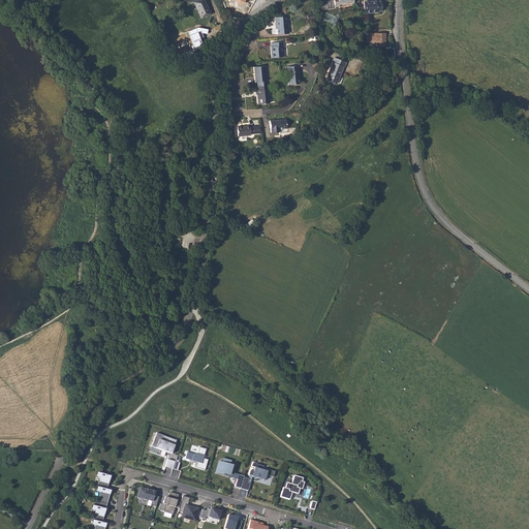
[(206,0),(195,0),(195,1),(203,18),(212,13),(206,0)]
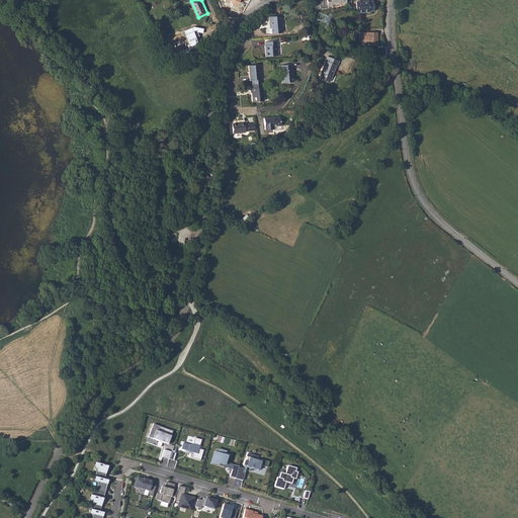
[(366,0),(363,0),(355,1),(356,11),(368,10),(373,9),(371,0),(369,0),(367,0),(366,0)]
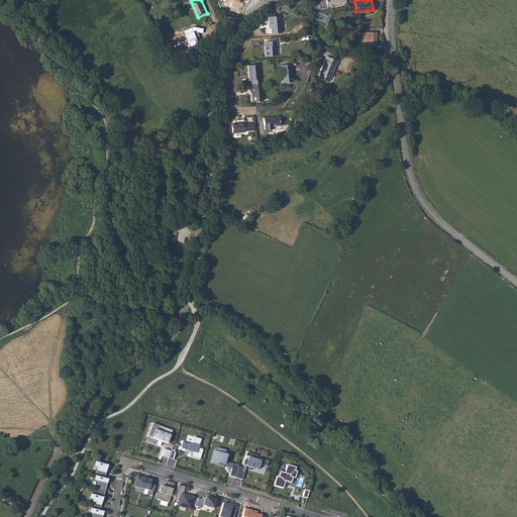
[(281,15),(269,16),(269,21),(270,21),(272,33),(283,32),(281,15)]
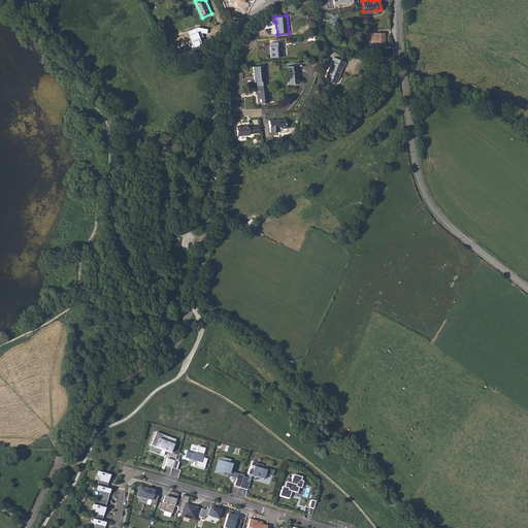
[(200,46),(203,45),(201,38),(204,37),(202,33),(207,34),(208,29),(198,27),(188,31),(193,44),(191,45),(194,52),(201,48),(200,46)]
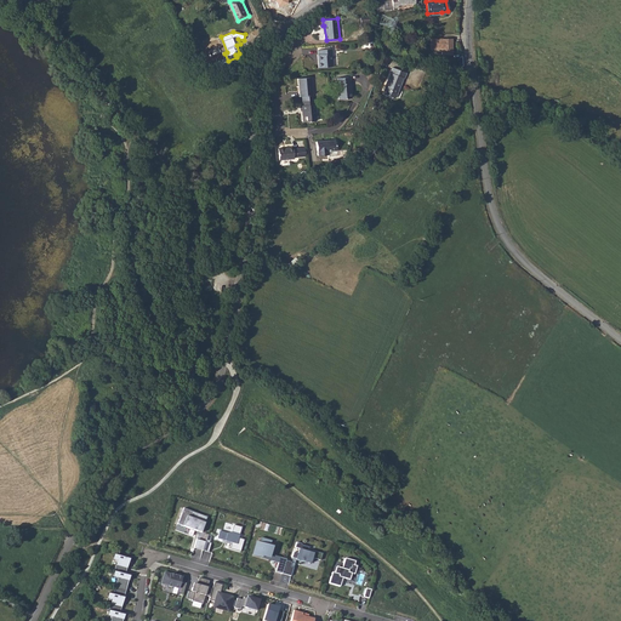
[(453,38),(431,39),(431,49),(442,49),(442,53),(453,53),(453,47),(451,46),(451,43),(453,43),(453,38)]
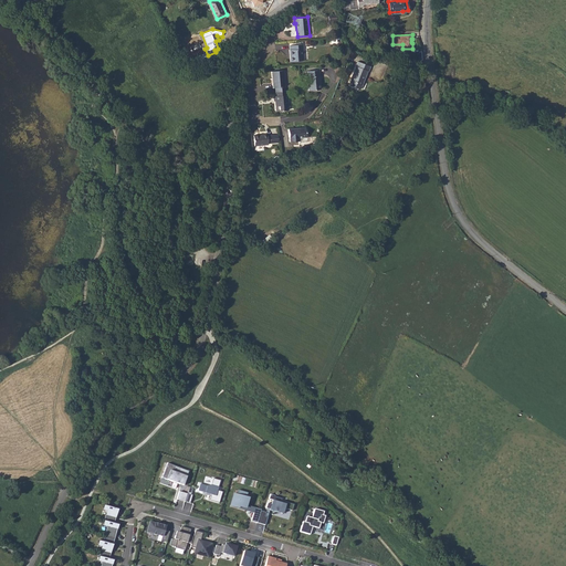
[(289,51),(287,51),(289,63),(302,62),(300,45),(287,46),(289,51)]
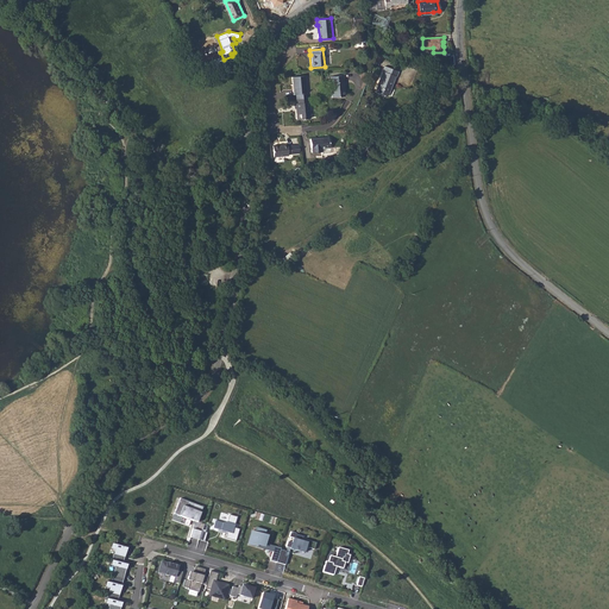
[(383,66),(375,88),(388,93),(394,76),(395,76),(397,70),(383,66)]
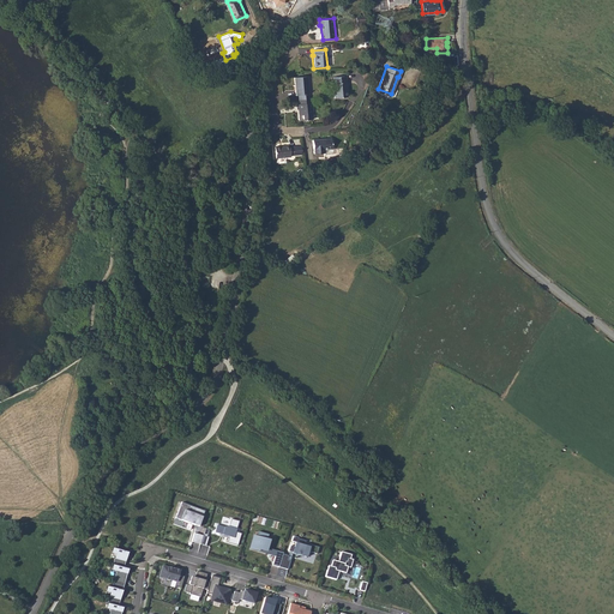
[(295,96),(298,96),(307,95),(308,95),(306,77),(294,79),(295,96)]
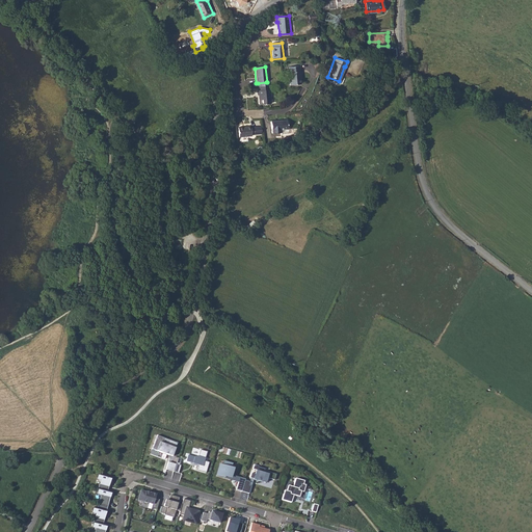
[(289,73),(287,73),(289,86),(299,85),(298,77),(299,77),(298,67),(288,68),(289,73)]
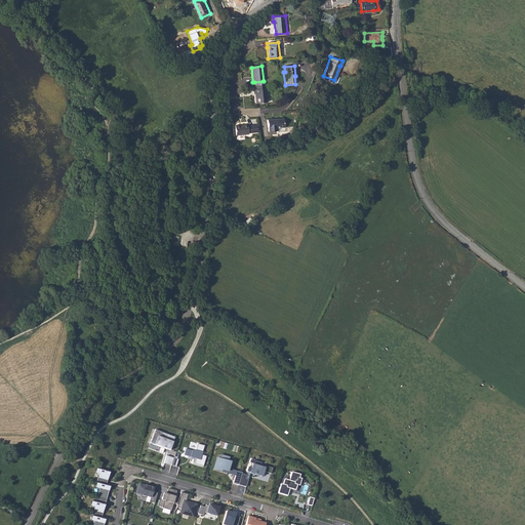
[(264,88),(255,89),(253,89),(253,93),(254,93),(255,97),(254,97),(255,104),(267,103),(266,88),(264,88)]
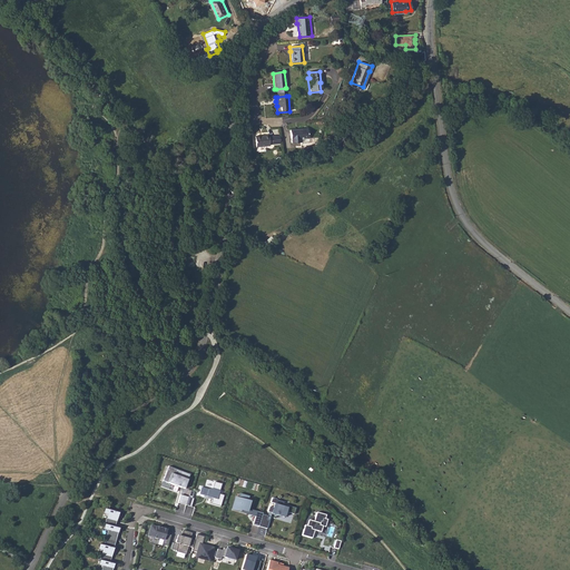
[(300,143),(300,141),(301,139),(307,138),(306,129),(303,129),(288,130),(291,144),(300,143)]
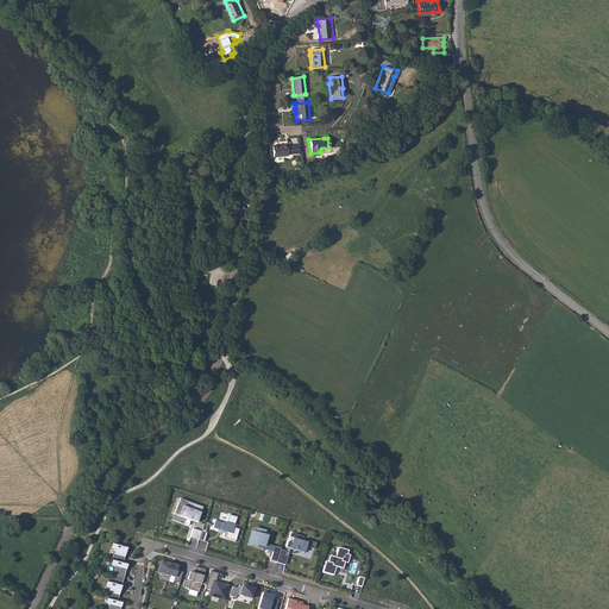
[(287,144),(272,145),(274,157),(275,163),(284,162),(283,156),(288,156),(288,155),(293,155),(292,145),(287,145),(287,144)]
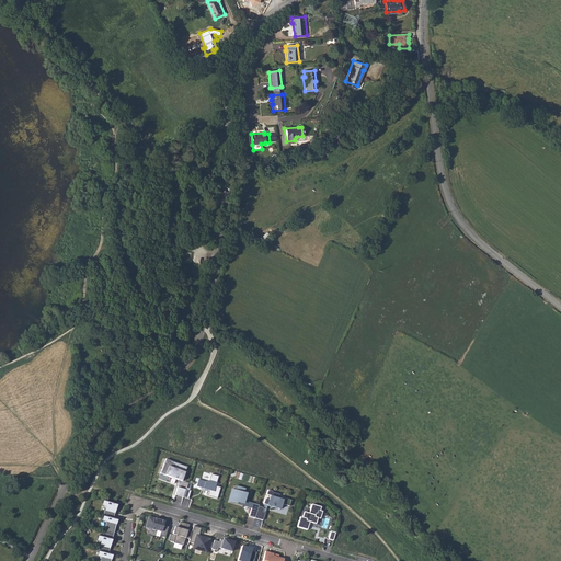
[(186,467),(164,460),(160,474),(182,481),(182,480),(186,467)]
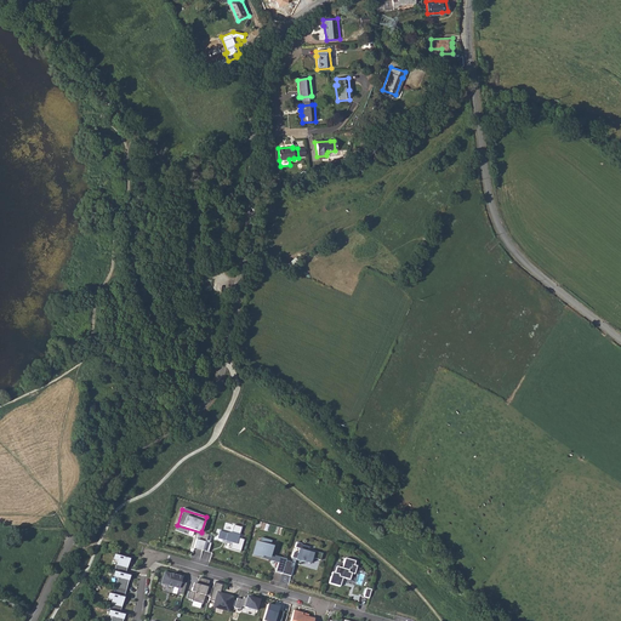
[(220,531),(217,539),(232,543),(229,548),(240,552),(244,540),(238,539),(241,528),(233,525),(231,535),(220,531)]
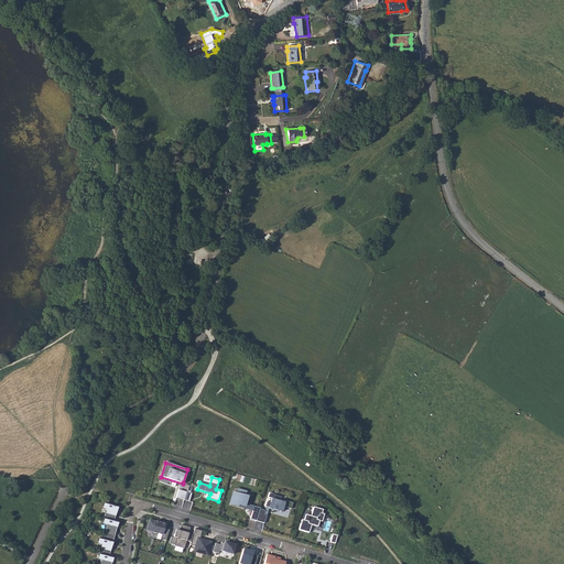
[(232,492),(229,503),(237,506),(238,505),(245,506),(245,503),(247,496),(246,496),(247,490),(237,488),(236,492),(232,492)]
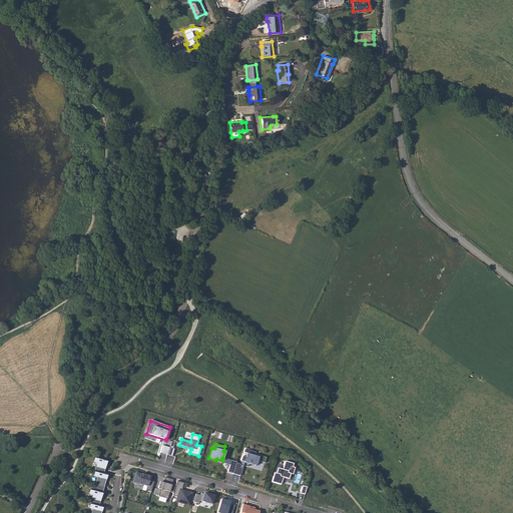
[(167,455),(170,448),(162,445),(160,453),(167,455)]
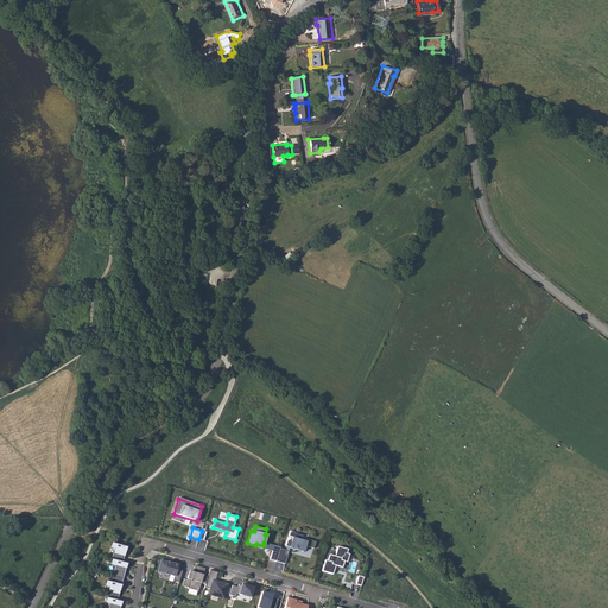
[(291,542),(287,540),(286,546),(290,548),(304,552),(305,546),(314,549),(316,543),(308,540),(309,536),(304,534),(303,536),(295,533),(296,532),(290,531),(289,536),(293,537),(291,542)]
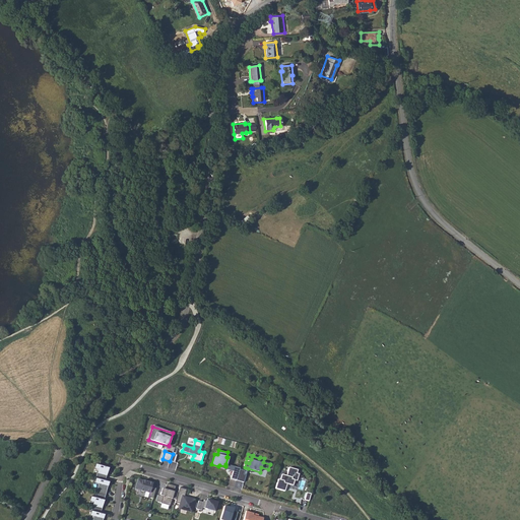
[(98,469),(95,477),(106,480),(109,467),(95,463),(94,468),(98,469)]
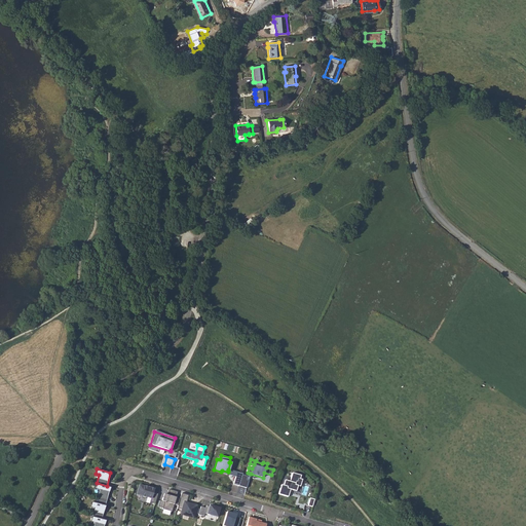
[(236,476),(233,484),(239,486),(242,474),(237,472),(236,476)]
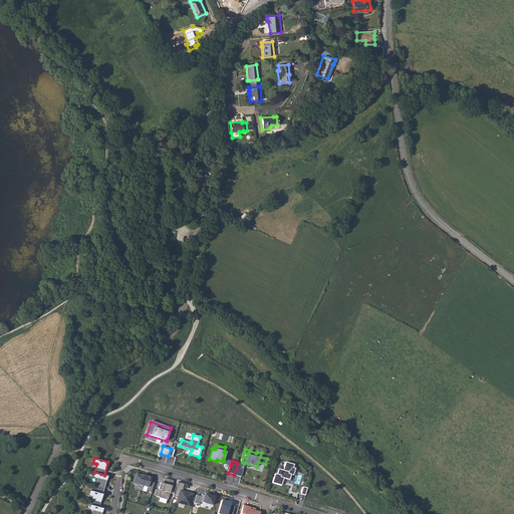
[(274,474),(271,484),(281,486),(283,479),(288,481),(290,476),(292,476),(294,469),(292,469),(293,465),(285,463),(282,471),(277,470),(276,475),(274,474)]
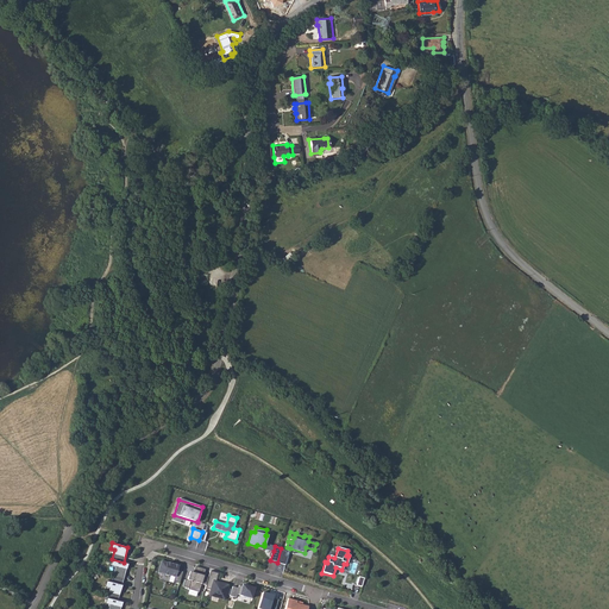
[(115,566),(113,577),(124,579),(127,564),(124,563),(112,559),(111,565),(115,566)]
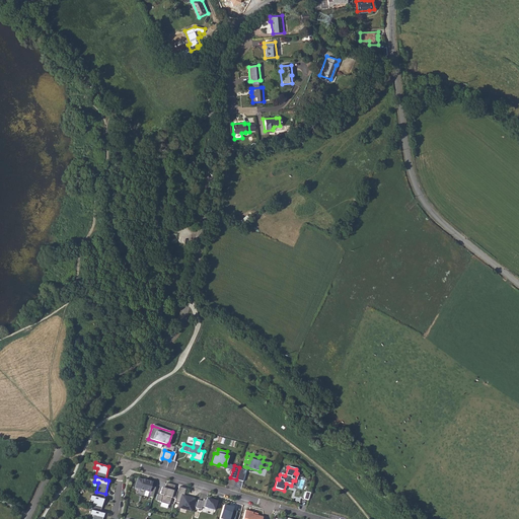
[(147,480),(138,478),(135,488),(139,489),(141,492),(143,492),(145,491),(149,492),(148,496),(153,497),(156,488),(151,487),(152,483),(148,482),(148,483),(147,483),(147,480)]
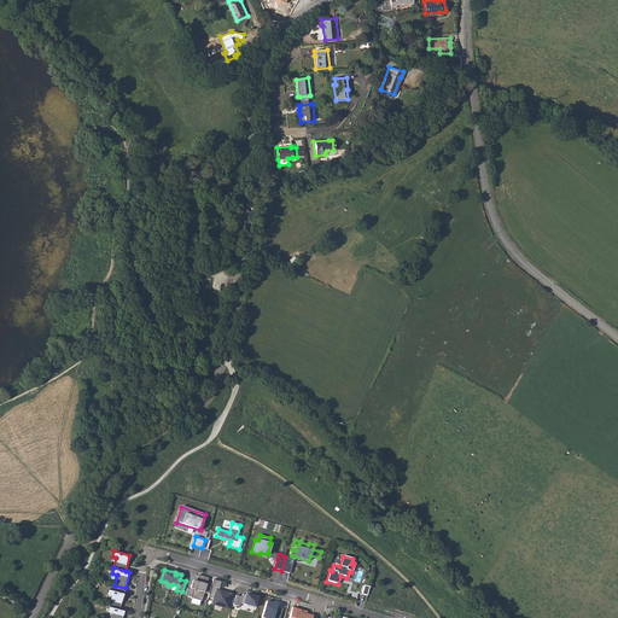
[(209,594),(211,587),(207,586),(209,578),(198,575),(197,582),(196,581),(194,586),(191,586),(190,589),(187,588),(186,595),(191,596),(191,598),(202,601),(204,593),(209,594)]
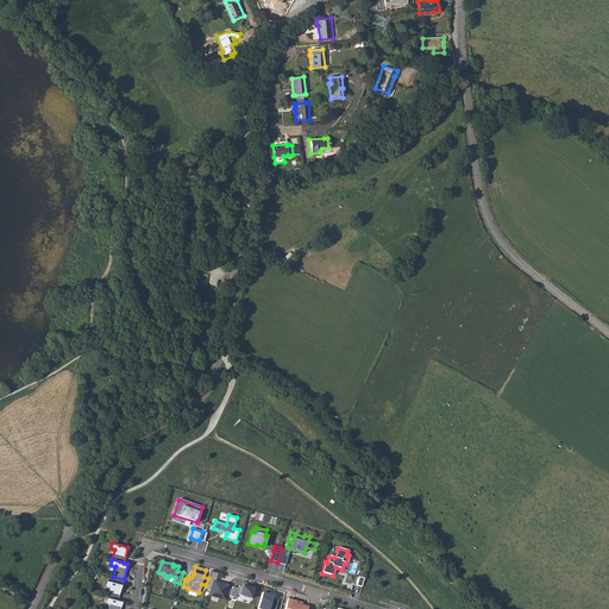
[(206,585),(205,589),(211,590),(209,595),(224,600),(228,585),(217,582),(219,573),(211,571),(208,578),(206,585)]
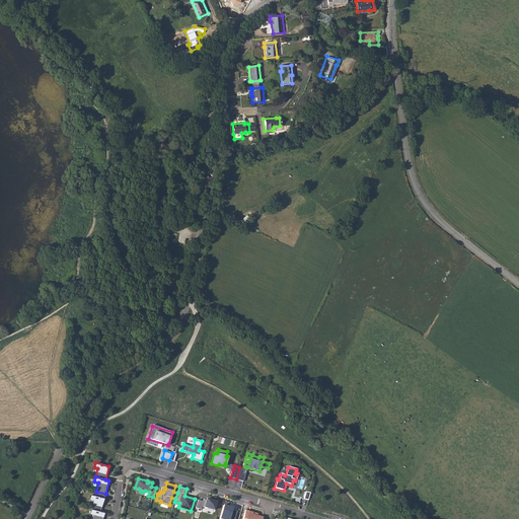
[(93,501),(92,505),(101,507),(105,494),(96,492),(94,496),(91,495),(89,500),(93,501)]
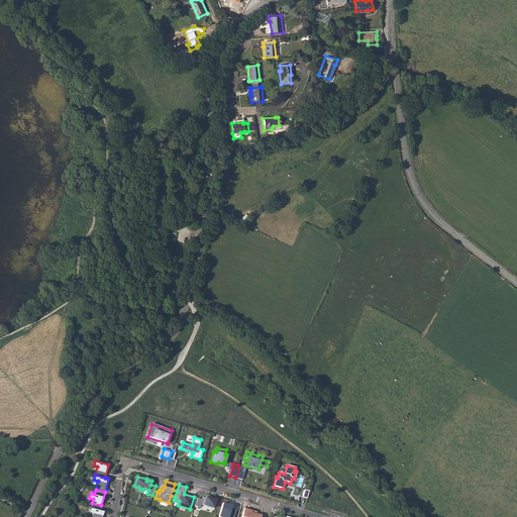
[(202,500),(198,498),(195,506),(200,507),(201,505),(213,508),(216,500),(206,497),(205,498),(203,497),(202,500)]
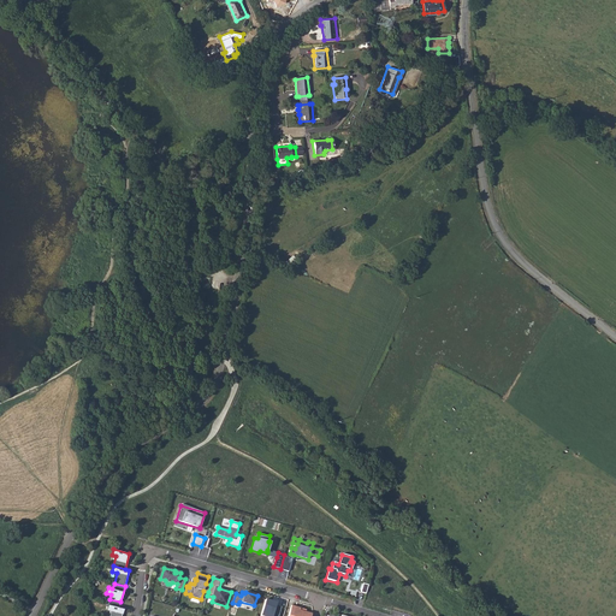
[(111,612),(110,615),(120,615),(123,609),(119,608),(120,602),(110,599),(107,611),(111,612)]
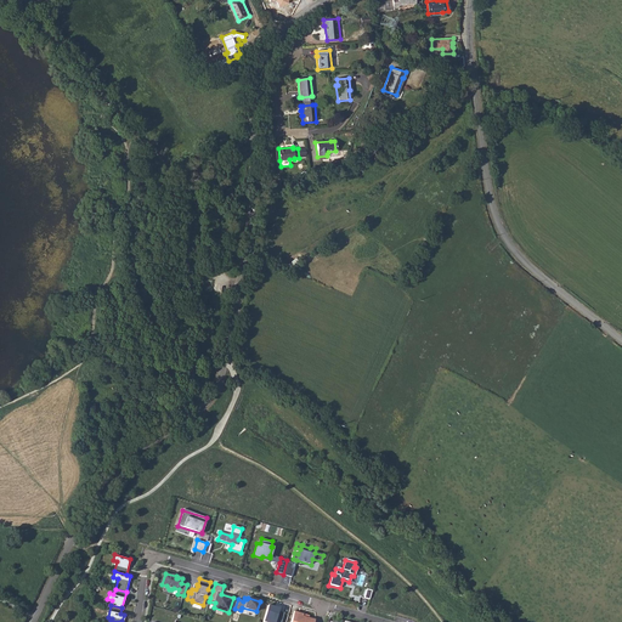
[(269,605),(264,621),(271,621),(281,621),(284,614),(278,611),(280,609),(269,605)]
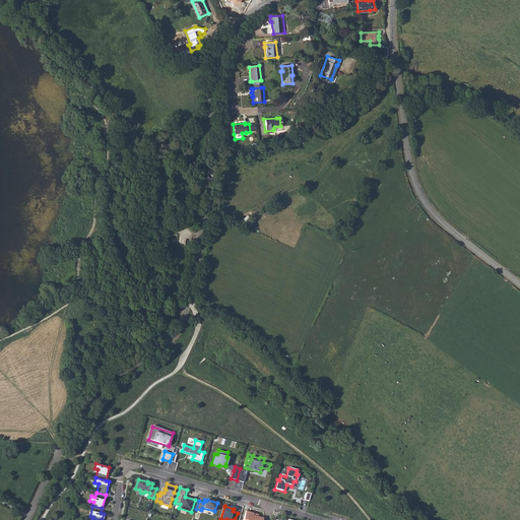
[(243,519),(262,519),(264,518),(253,515),(254,513),(246,511),(243,519)]
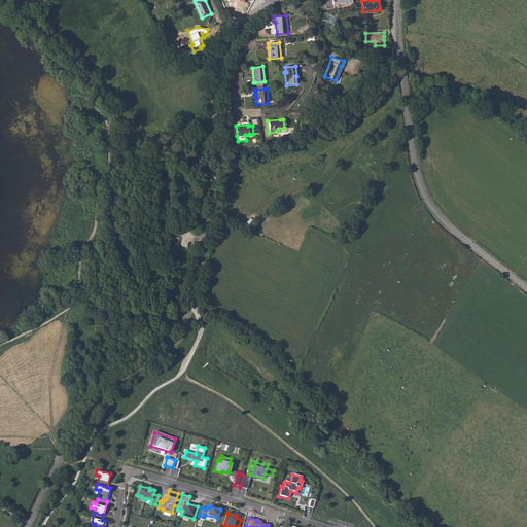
All buildings are outlined.
